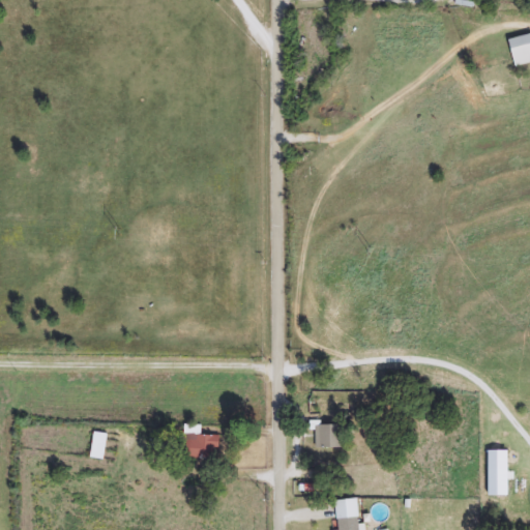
[(511,42),(529,35),(529,65),(521,68),(511,42)]
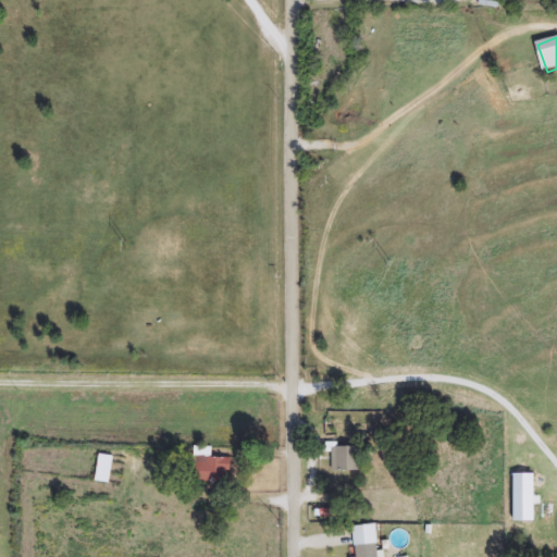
[(333,448),(362,448),(362,472),(333,472),(333,448)]
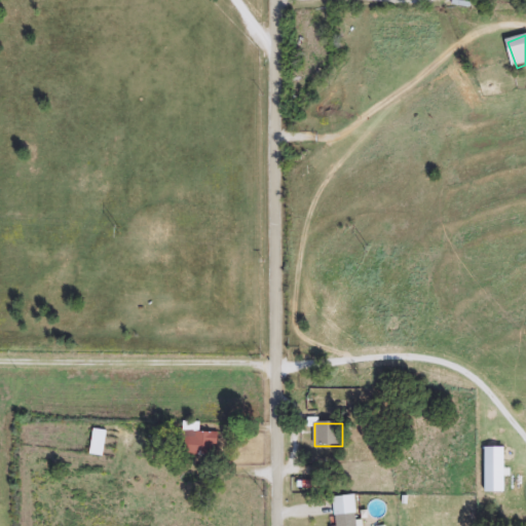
[(109,431),(105,458),(89,455),(94,429),(109,431)]
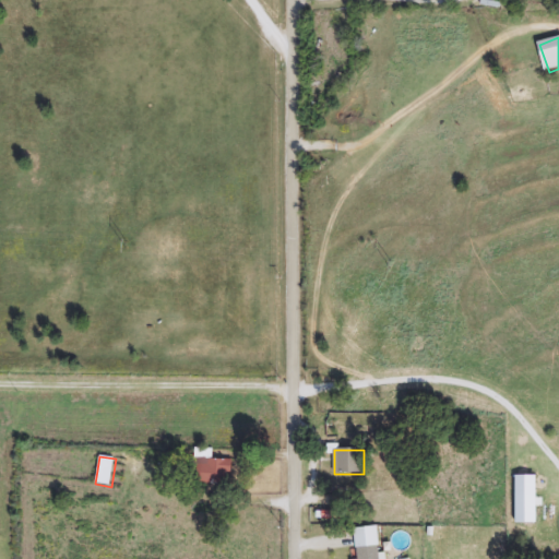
[(233,485),(195,485),(195,459),(233,459),(233,485)]
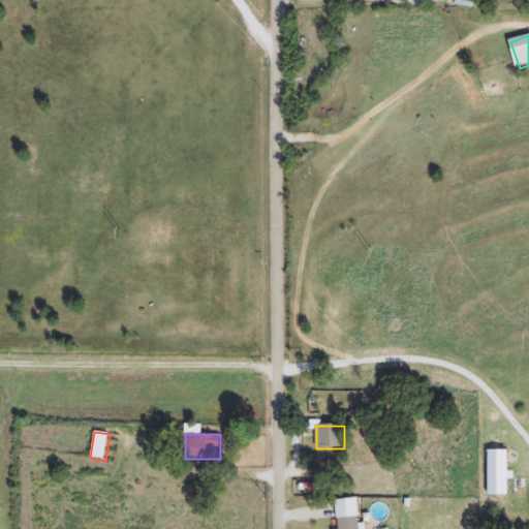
[(341,528),(341,519),(363,518),(363,528),(341,528)]
